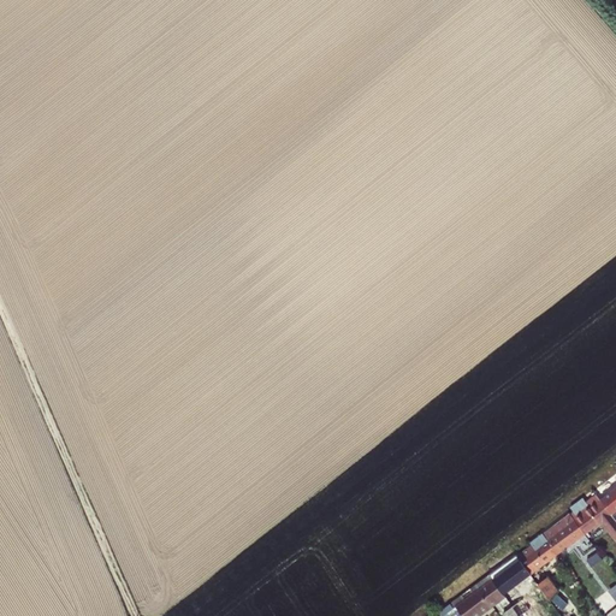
[(597,495),(611,514),(615,509),(615,473),(593,491),(597,495)]
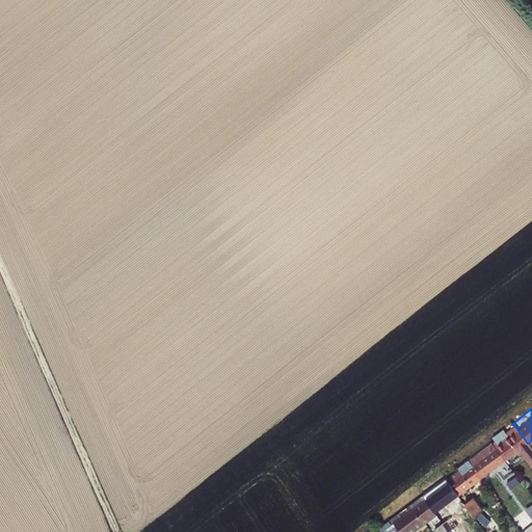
[(494,444),(505,460),(520,450),(531,466),(531,449),(528,444),(515,427),(507,433),(505,430),(500,434),(502,437),(494,444)]
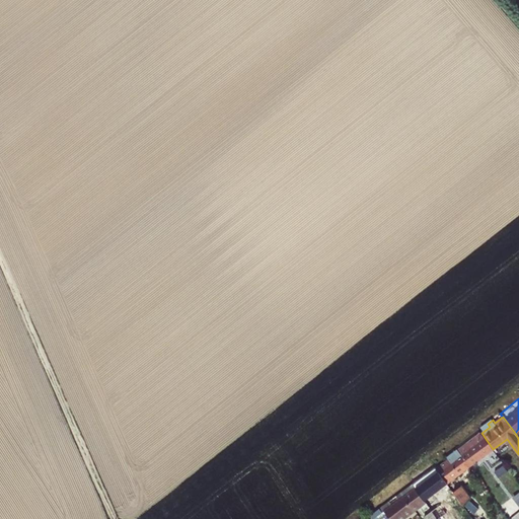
[(457,451),(469,467),(493,449),(482,433),(480,433),(457,451)]
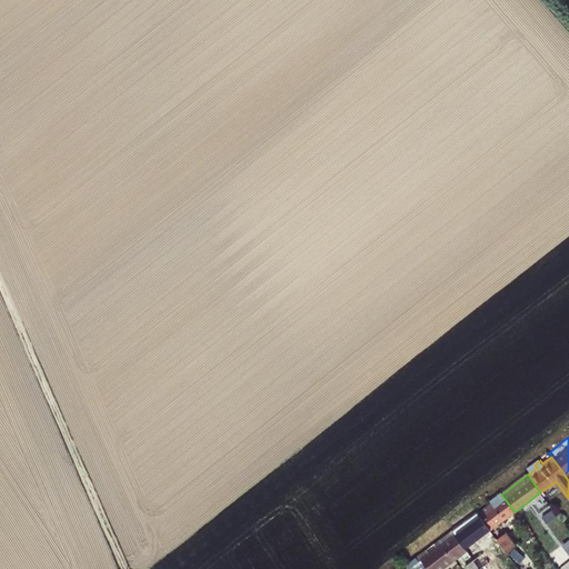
[(515,512),(501,495),(477,512),(490,530),(515,512)]
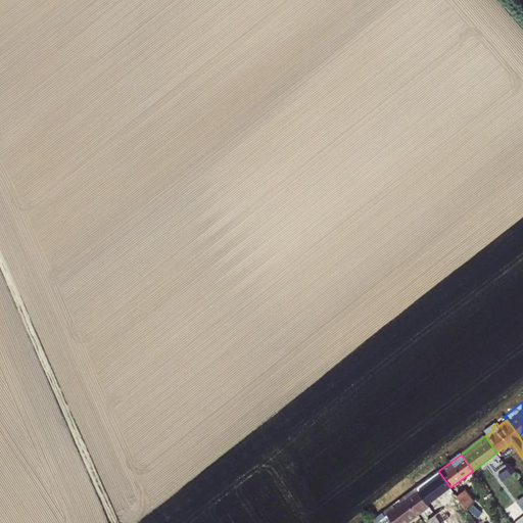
[(507,469),(497,476),(505,485),(513,478),(507,469)]
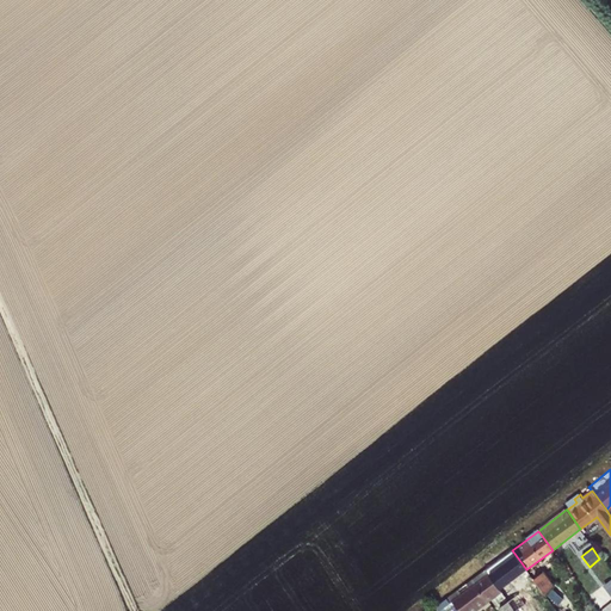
[(567,549),(557,556),(563,565),(573,559),(567,549)]
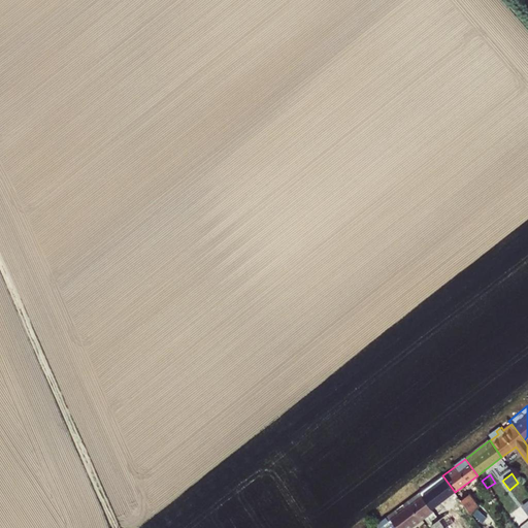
[(455,492),(442,475),(420,492),(432,509),(455,492)]
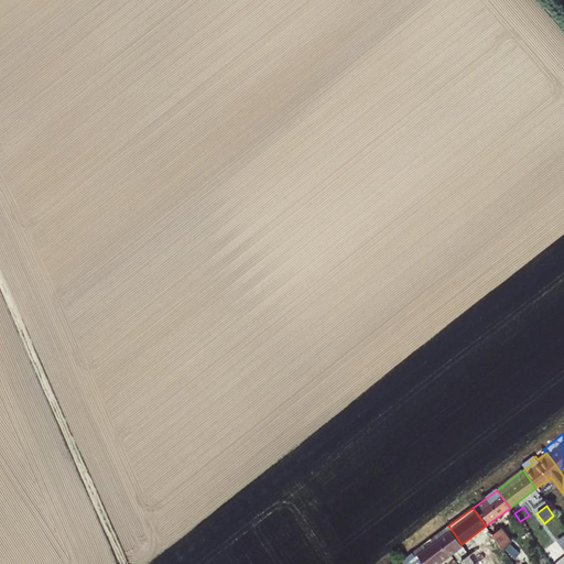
[(462,544),(448,525),(436,534),(414,551),(418,555),(404,563),(437,563),(463,545),(462,544)]
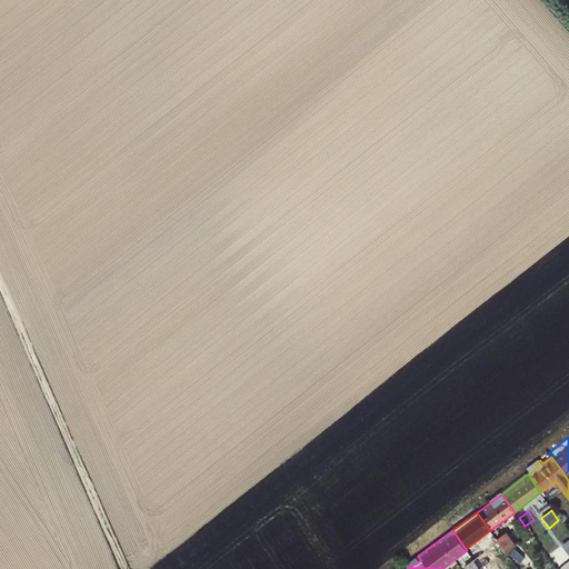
[(505,535),(497,539),(506,550),(512,546),(505,535)]
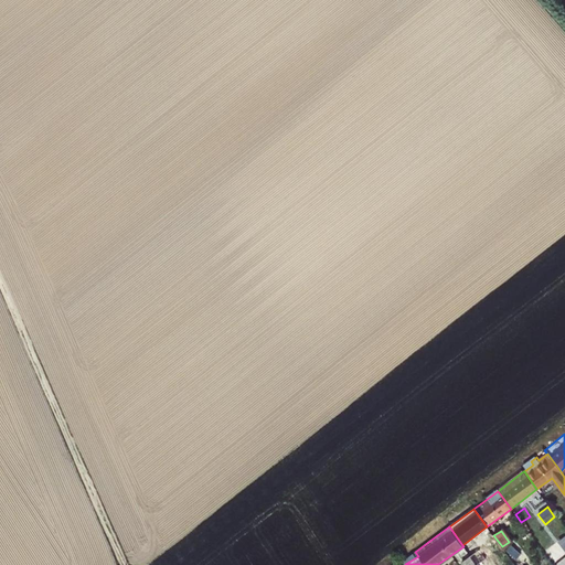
[(511,545),(509,542),(502,546),(505,552),(507,551),(511,545)]
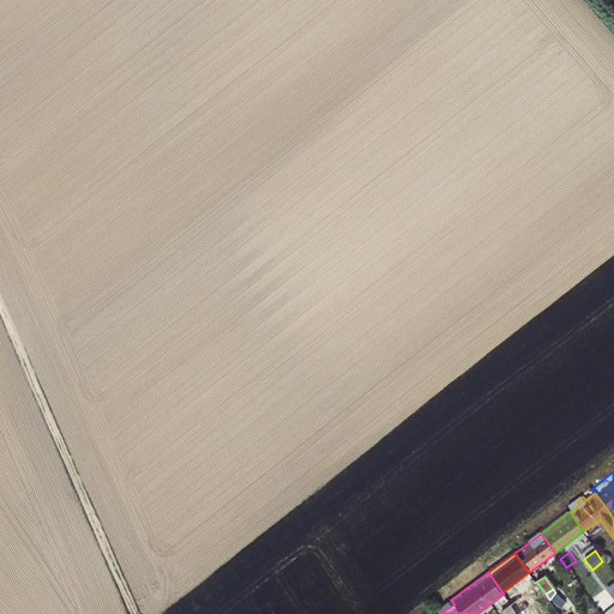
[(566,601),(555,593),(551,599),(561,607),(566,601)]
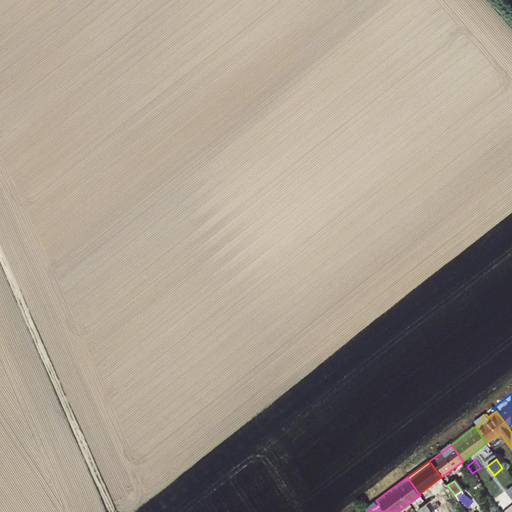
[(434,499),(426,504),(432,511),(438,511),(436,508),(439,506),(434,499)]
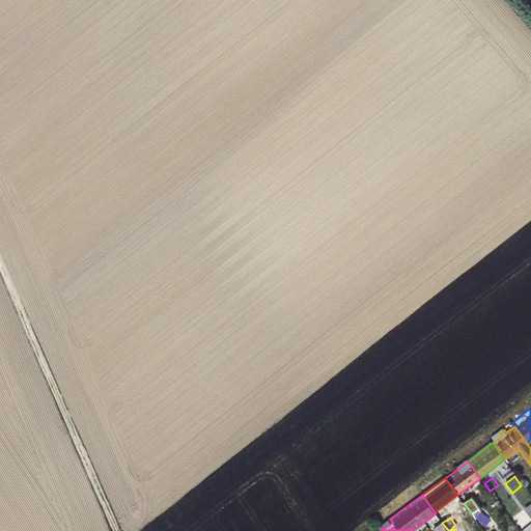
[(379,527),(381,530),(393,523),(390,519),(379,527)]
